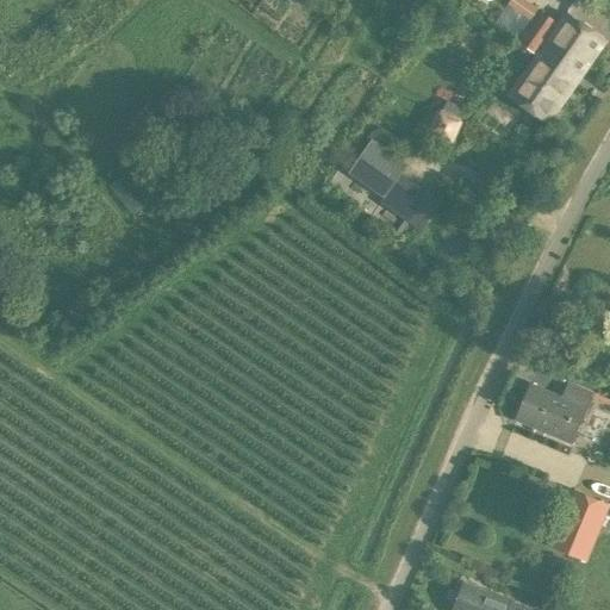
[(512,0),(495,25),(535,56),(577,85),(605,43),(565,14),(558,25),(530,6),(523,0),(512,0)]
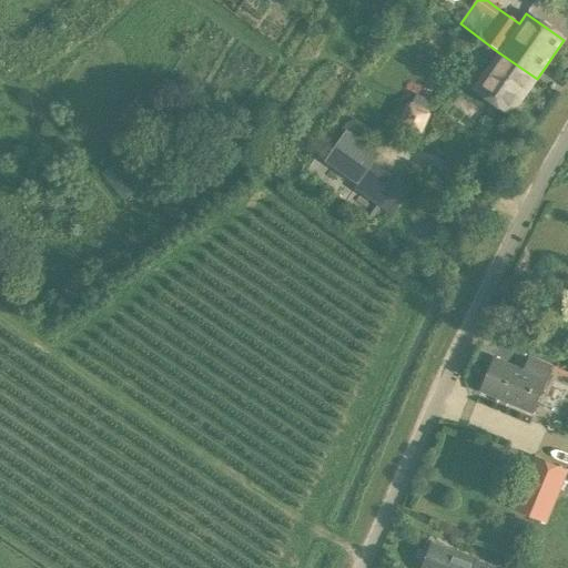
[(498,52),(473,89),(509,118),(537,79),(498,52)]
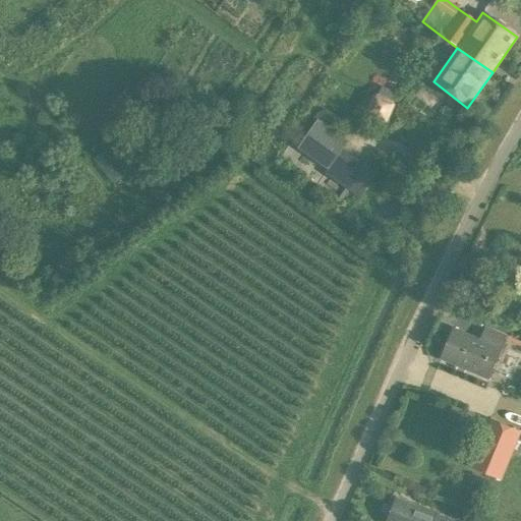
[(366,111),(387,120),(394,107),(392,106),(394,102),(379,95),(377,99),(372,97),(366,111)]
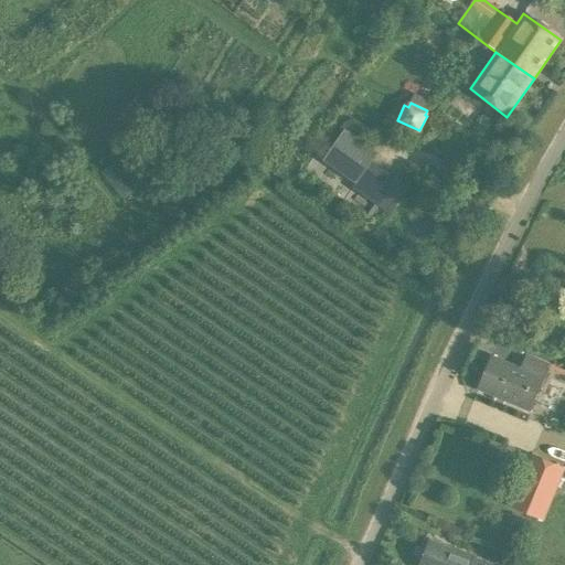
[(355,184),(377,153),(344,129),(322,161),(355,184)]
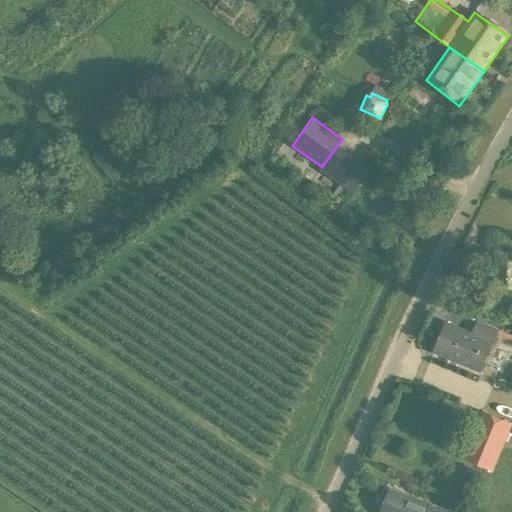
[(433,356),(478,375),(492,342),(493,343),(499,330),(478,321),(472,334),(446,324),(433,356)]
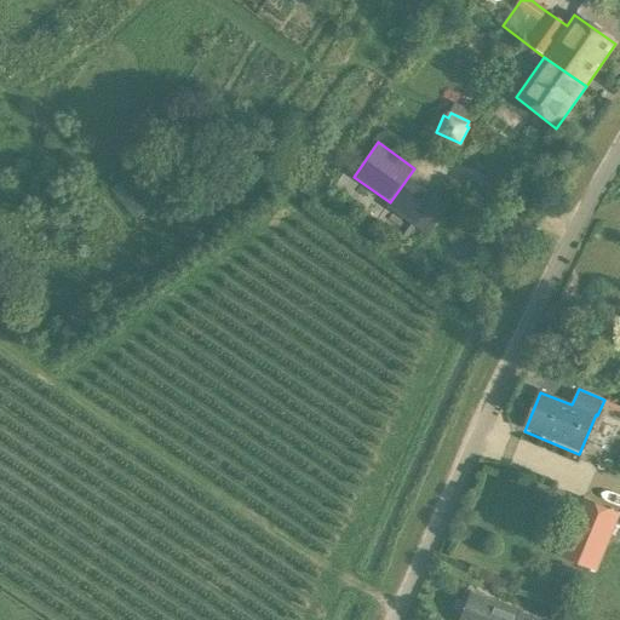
[(619,515),(583,499),(580,503),(569,499),(560,522),(570,526),(557,555),(613,577),(619,560),(619,515)]
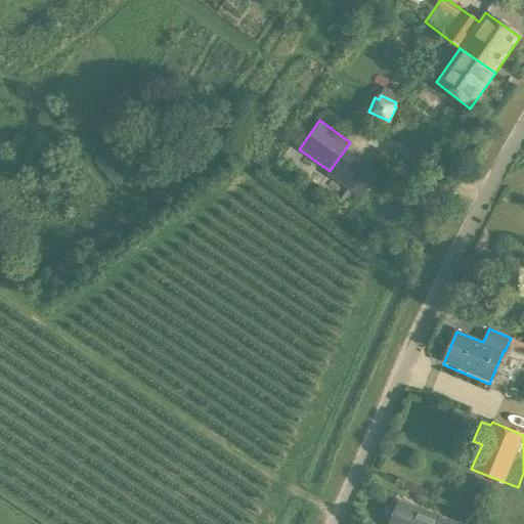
[(389,523),(436,523),(439,518),(397,503),(389,523)]
